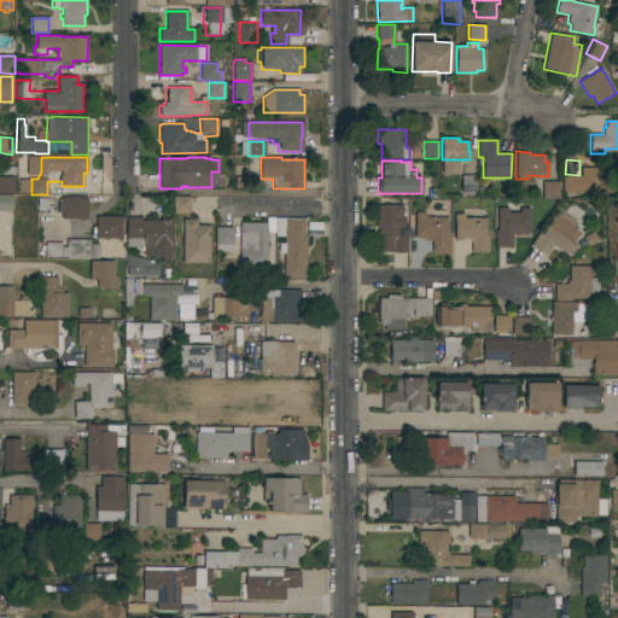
[(563,193),(563,175),(581,175),(581,168),(614,168),(614,193),(563,193)]
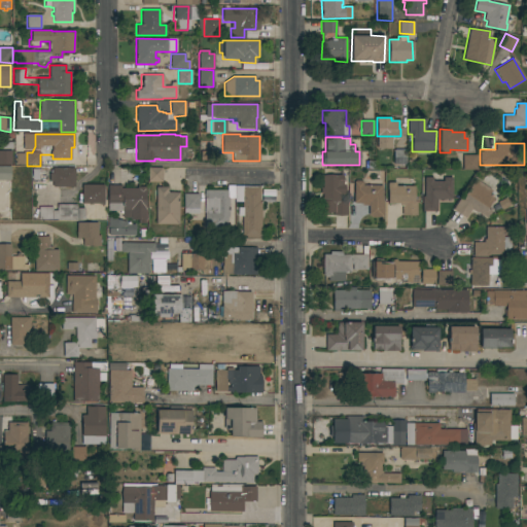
[(0,150),(11,150),(12,165),(0,165),(0,150)]
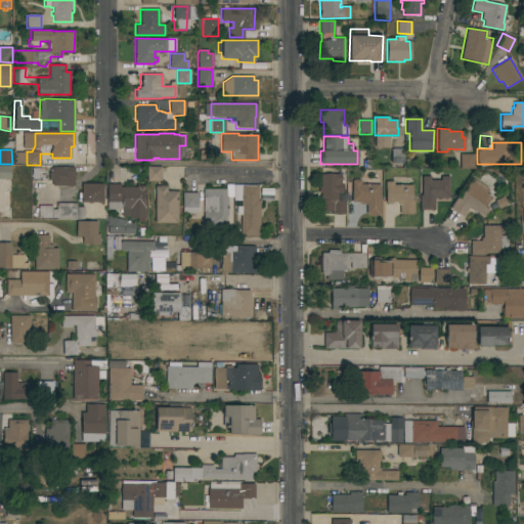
[(403,149),(403,163),(391,164),(391,149),(403,149)]
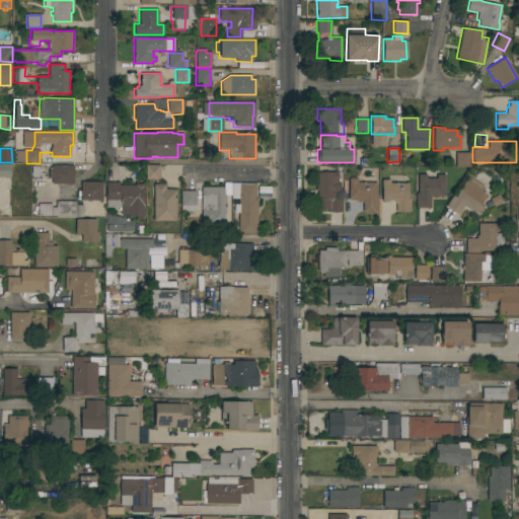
[(469,153),(469,167),(455,167),(455,153),(469,153)]
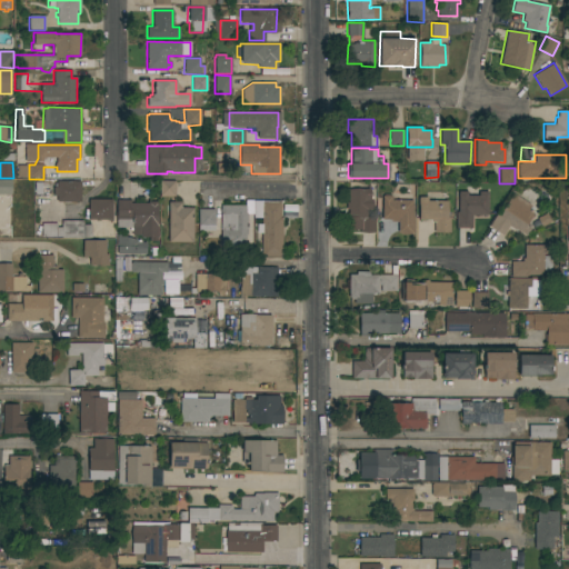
[(0,180),(19,180),(19,195),(0,193),(0,180)]
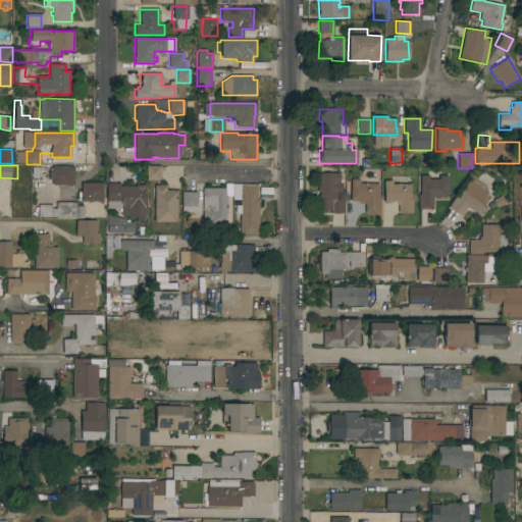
[(73,166),(73,186),(52,186),(52,179),(49,179),(49,172),(52,172),(52,166),(73,166)]
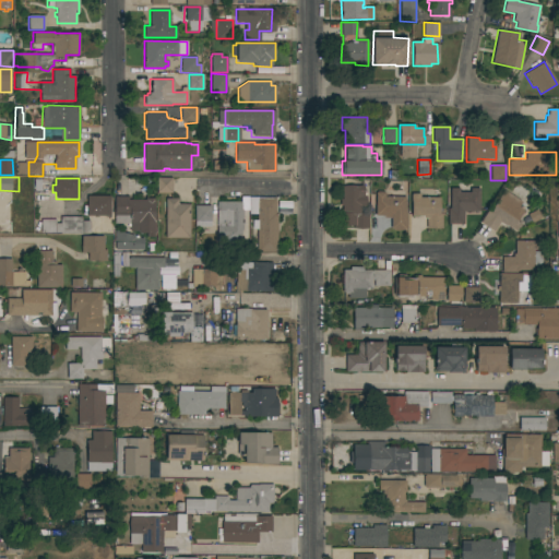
[(173,193),(156,193),(156,178),(171,178),(173,193)]
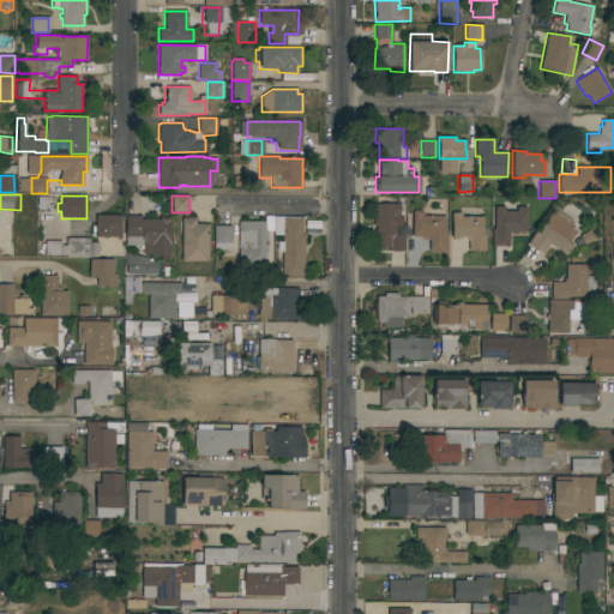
[(373,248),(373,234),(375,234),(375,227),(373,227),(373,218),(375,218),(375,205),(393,205),(393,204),(399,204),(399,214),(401,214),(401,222),(396,222),(396,234),(404,234),(404,251),(387,251),(387,248),(373,248)]
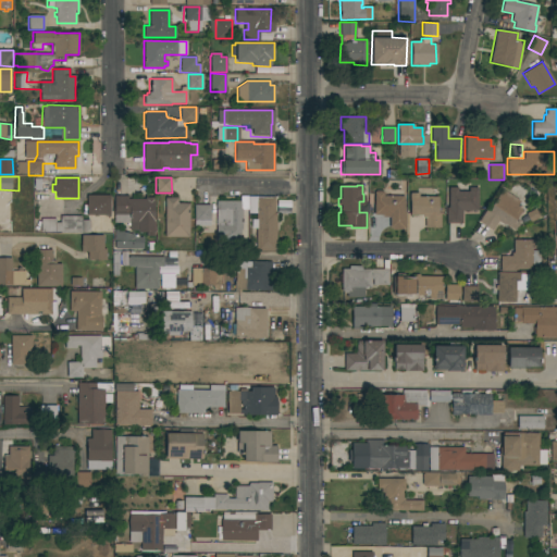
[(448,187),(457,187),(457,192),(468,192),(468,187),(478,187),(478,210),(461,210),(461,223),(446,223),(446,208),(448,208),(448,187)]
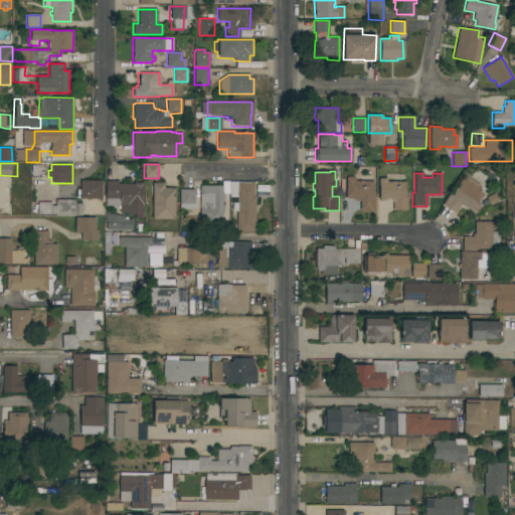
[(480,186),(478,190),(479,191),(480,189),(483,191),(481,193),(483,194),(481,198),(480,198),(476,204),(480,206),(476,213),(467,207),(466,208),(460,204),(455,212),(442,204),(450,193),(452,194),(464,175),(480,186)]
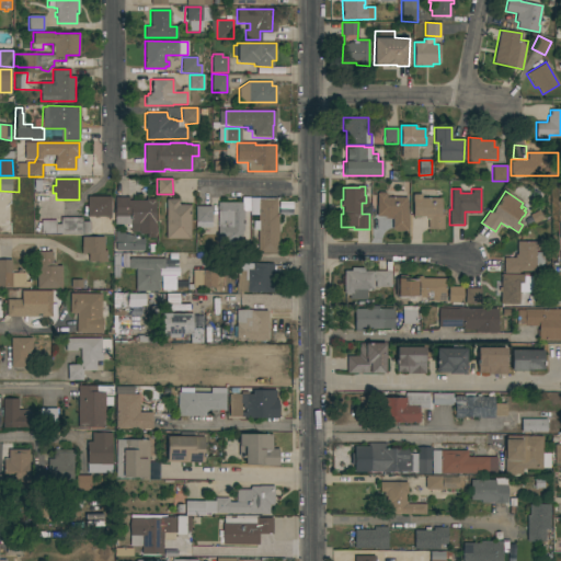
[(387,193),(387,197),(407,197),(407,214),(409,214),(408,229),(407,229),(407,231),(395,231),(395,229),(392,229),(392,218),(385,218),(385,217),(377,216),(377,193),(387,193)]
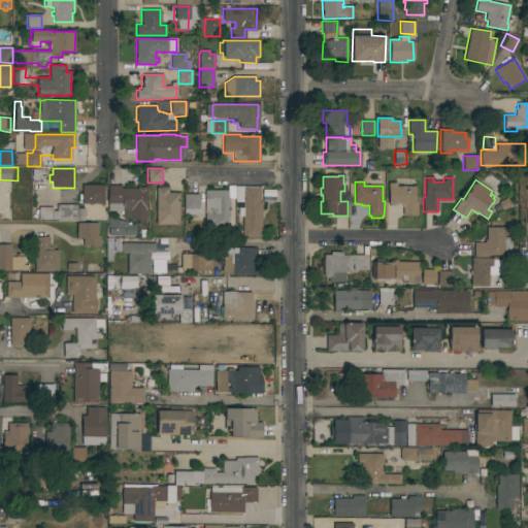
[(415,187),(415,202),(417,202),(417,216),(402,216),(402,206),(399,206),(399,204),(388,203),(388,183),(396,183),(396,186),(415,187)]
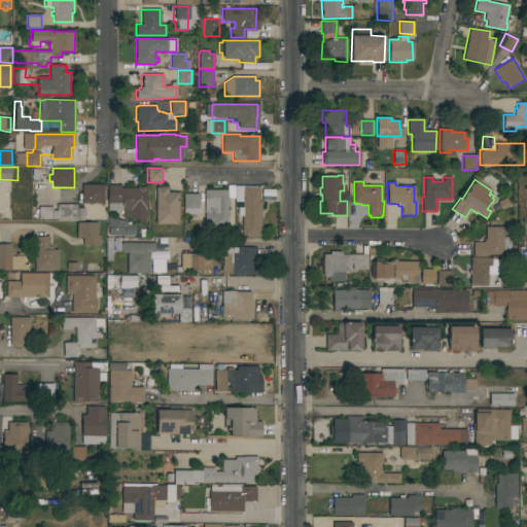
[(92,204),(92,205),(88,205),(88,204),(81,204),(81,185),(104,184),(104,204),(92,204)]
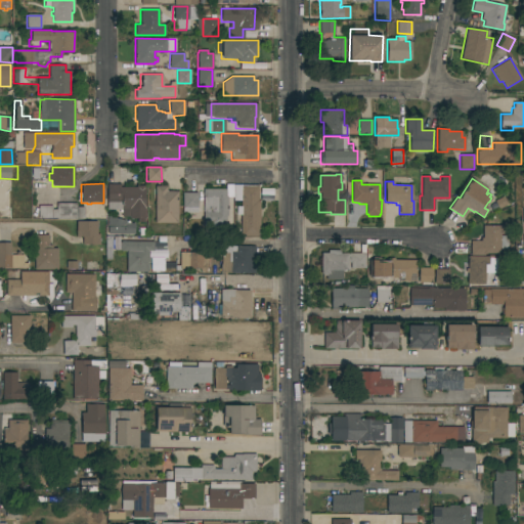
[(120,184),(120,187),(136,187),(136,185),(144,186),(144,221),(134,221),(135,217),(121,217),(121,213),(119,213),(119,210),(106,210),(107,184),(120,184)]
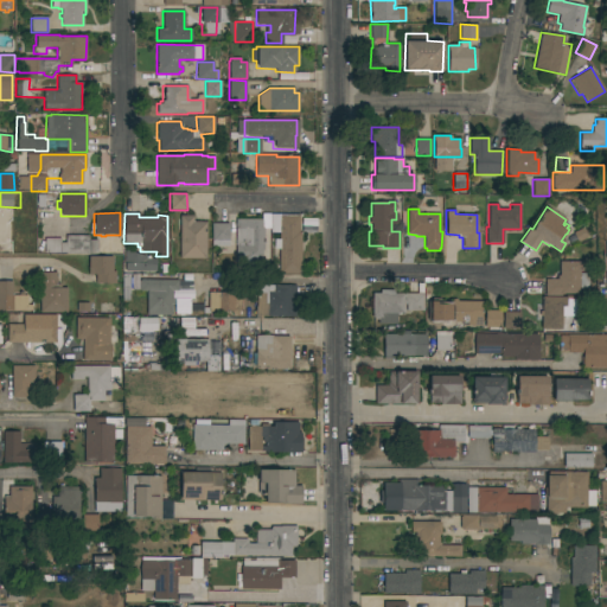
[(300,274),(279,274),(279,232),(270,232),(270,213),(279,213),(279,216),(299,216),(299,230),(301,230),(300,274)]
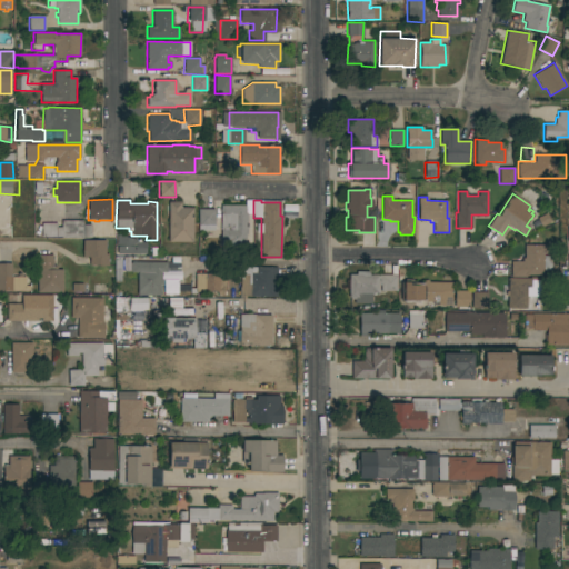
[(192,242),(168,242),(168,202),(180,202),(180,208),(193,208),(192,242)]
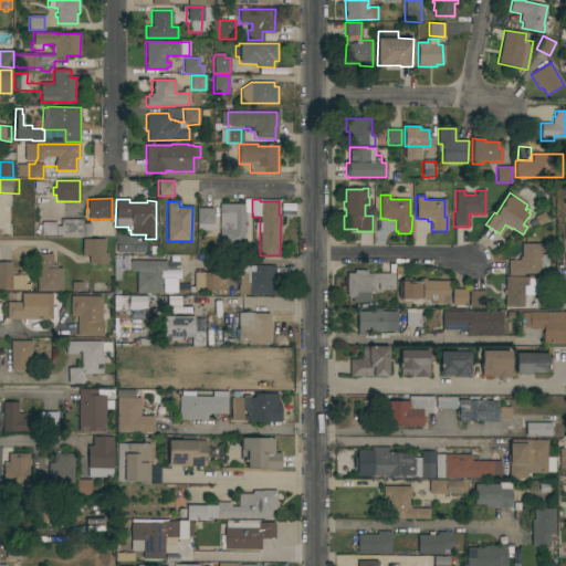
[(244,205),(244,212),(245,212),(245,233),(244,233),(244,242),(219,241),(219,205),(244,205)]
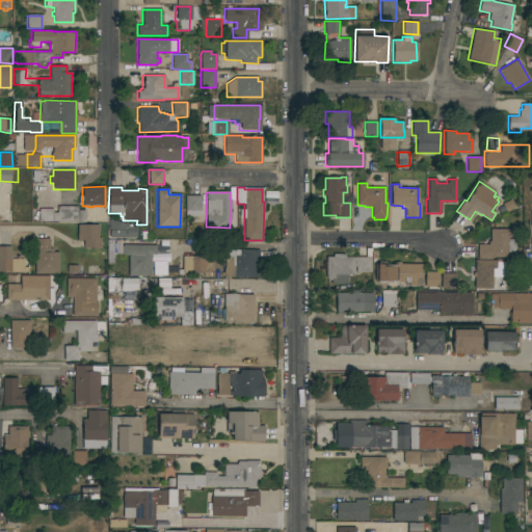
[(200,195),(200,216),(183,216),(184,195),(200,195)]
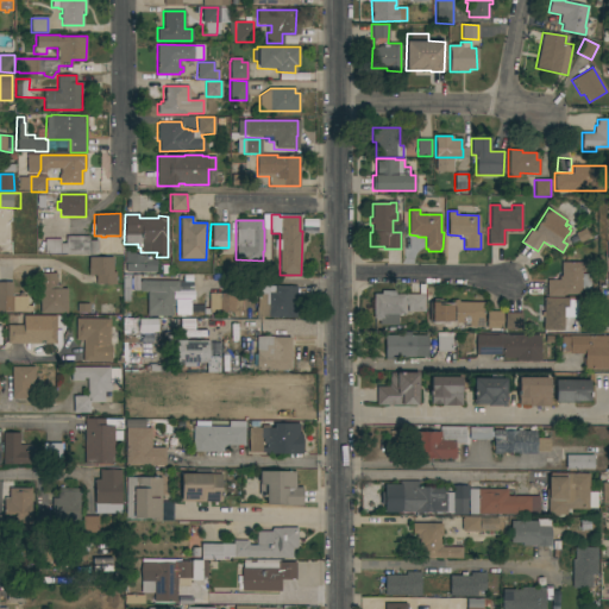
[(66,253),(44,253),(44,239),(61,239),(61,243),(66,243),(66,237),(88,237),(88,240),(98,240),(98,255),(88,255),(66,255),(66,253)]
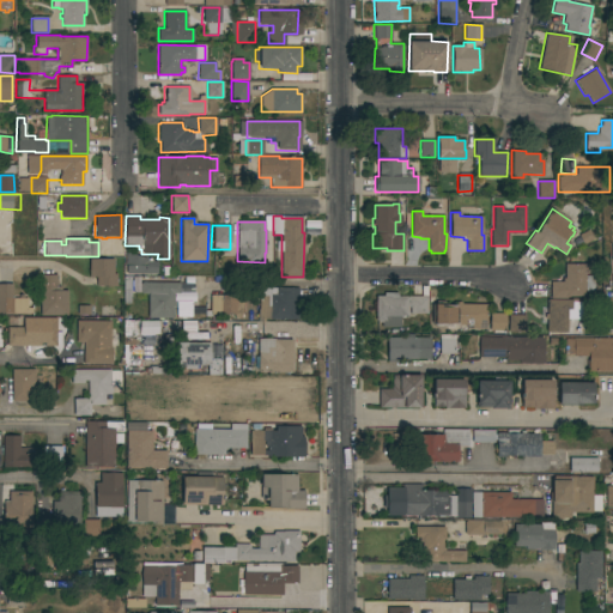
[(125,274),(125,252),(132,255),(147,259),(147,261),(157,261),(157,274),(141,274),(125,274)]
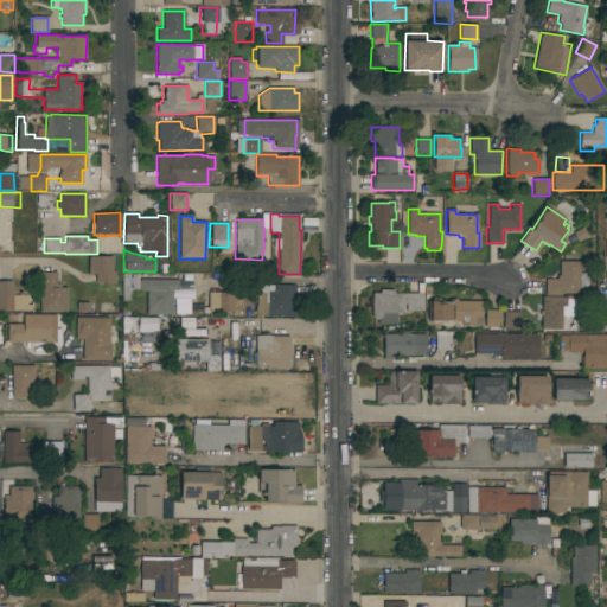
[(113,256),(113,270),(115,272),(115,283),(95,283),(95,275),(88,275),(88,256),(113,256)]
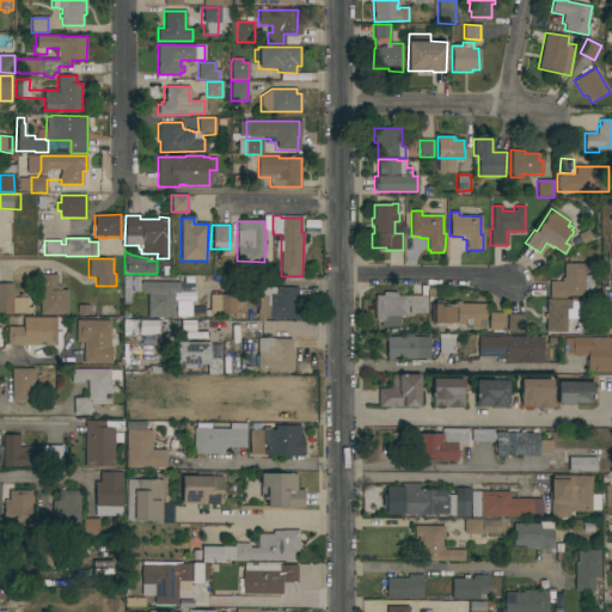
[(588,263),(588,274),(583,274),(583,275),(593,275),(593,291),(583,291),(583,297),(565,297),(565,298),(549,298),(549,281),(561,281),(561,277),(563,277),(563,263),(588,263)]
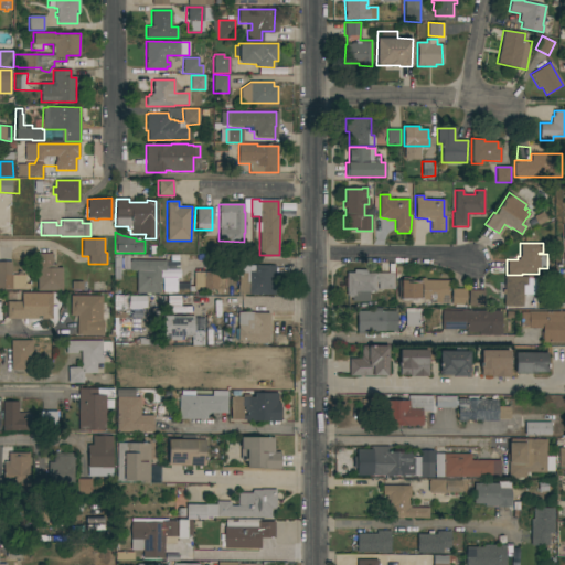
[(52,253),(52,264),(56,264),(56,267),(62,267),(62,290),(38,290),(36,253),(52,253)]
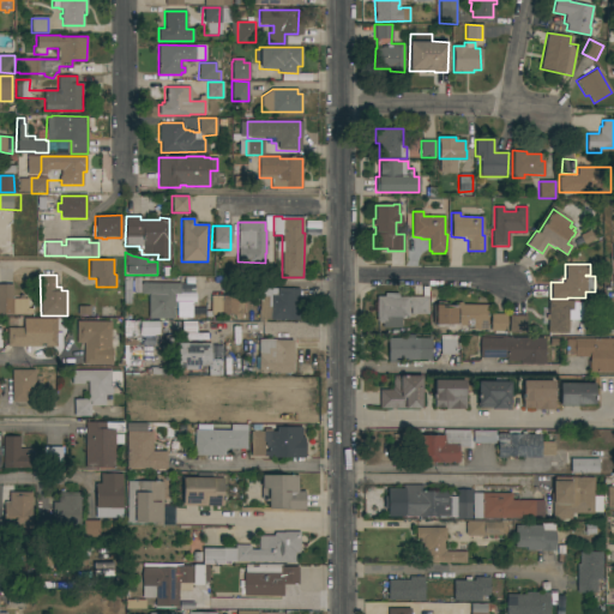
[(179,294),(174,294),(173,301),(192,302),(191,318),(176,318),(176,308),(174,308),(174,319),(148,318),(148,294),(140,294),(140,283),(180,283),(179,294)]
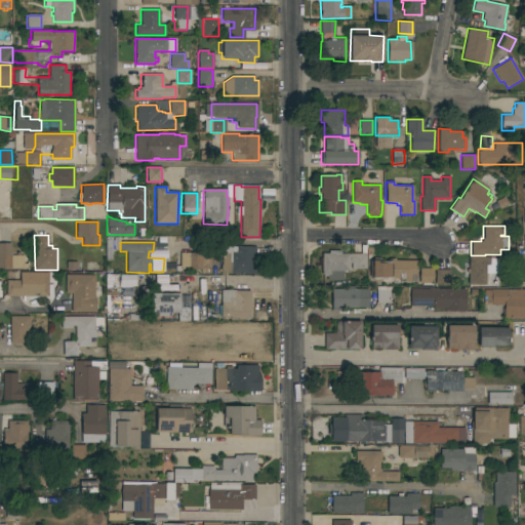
[(0,243),(10,243),(10,255),(16,255),(15,252),(19,252),(19,255),(23,255),(24,264),(27,264),(27,269),(0,269),(0,243)]
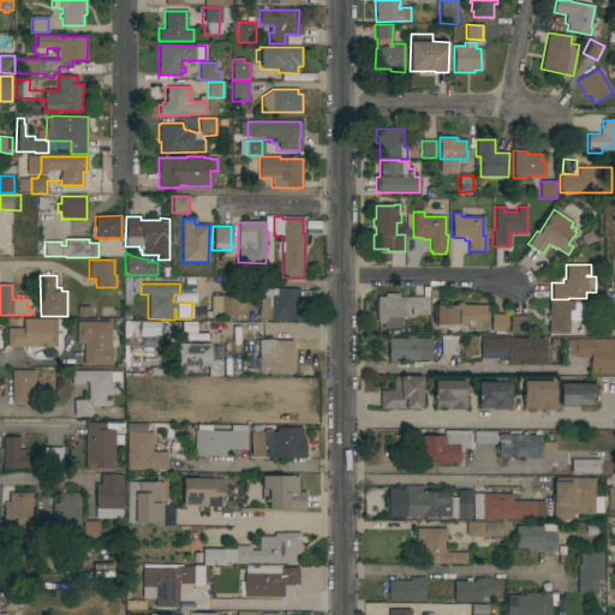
[(299,321),(258,320),(258,310),(260,310),(261,291),(272,288),(300,288),(299,321)]
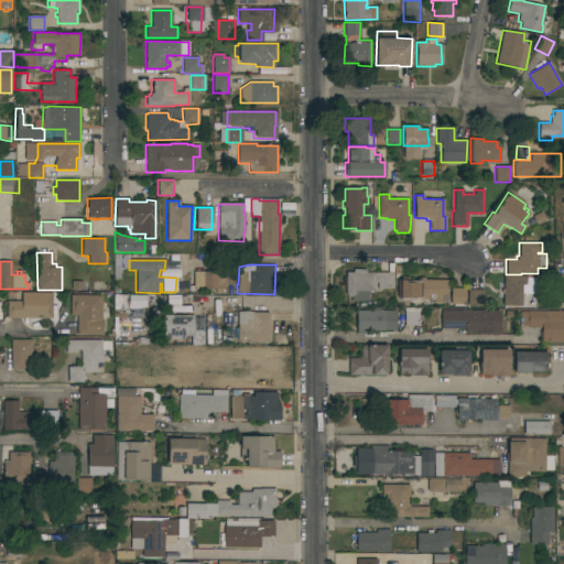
[(353,272),(353,269),(366,270),(366,272),(393,272),(393,289),(377,289),(377,281),(376,281),(376,291),(371,291),(371,292),(368,292),(368,301),(350,301),(350,296),(347,296),(347,295),(345,295),(346,272),(353,272)]
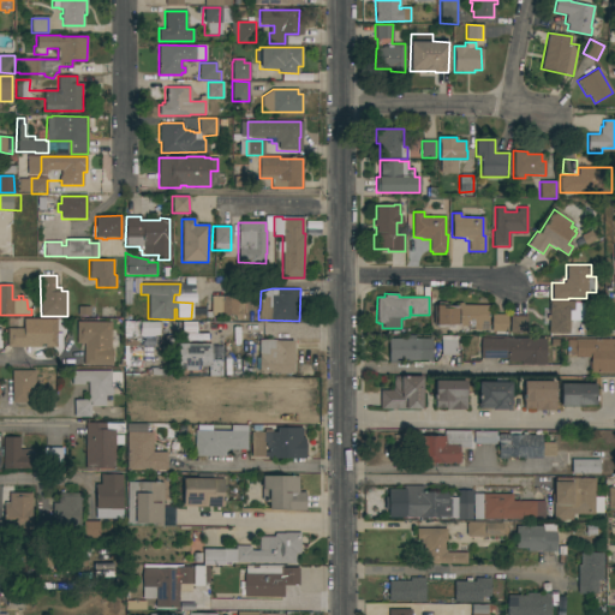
[(243,297),(243,316),(242,316),(242,320),(234,320),(234,316),(210,315),(210,296),(243,297)]
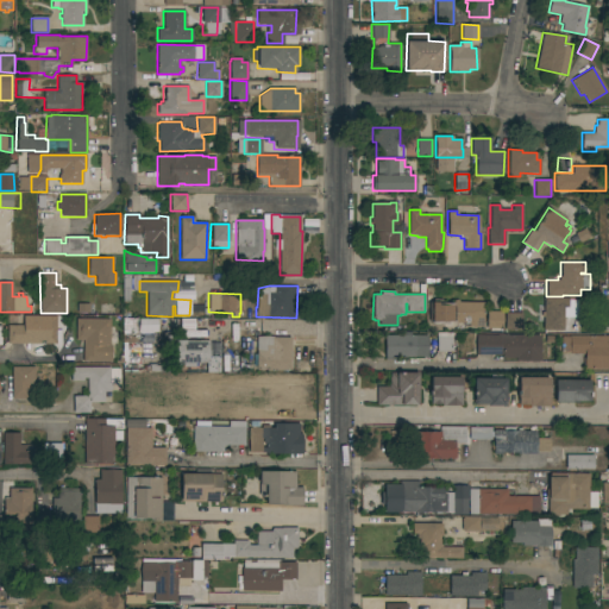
[(567,297),(567,296),(576,296),(576,300),(586,300),(586,318),(563,316),(563,331),(542,330),(542,316),(541,316),(541,312),(544,312),(544,297),(567,297)]
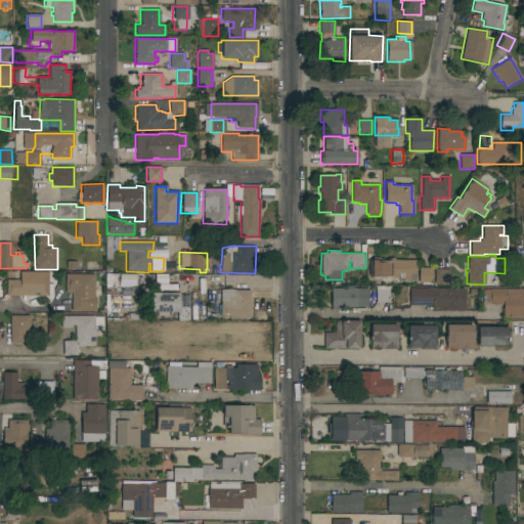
[(390,260),(390,258),(394,258),(394,260),(416,260),(416,281),(398,280),(398,284),(379,284),(380,260),(390,260)]
